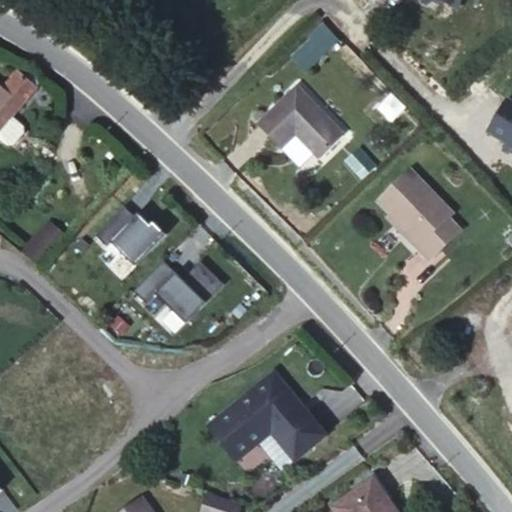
[(325,55),(340,40),(324,24),(309,38),(325,55)]
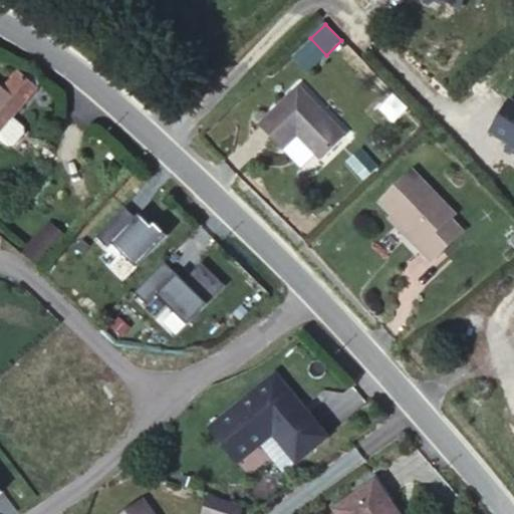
[(0,133),(13,117),(43,82),(24,66),(3,90),(0,86),(0,133)]
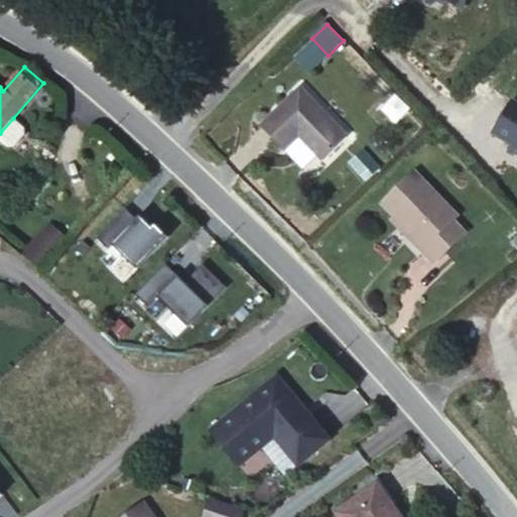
[(299,90),(261,126),(284,150),(299,135),(323,160),(345,138),(299,90)]
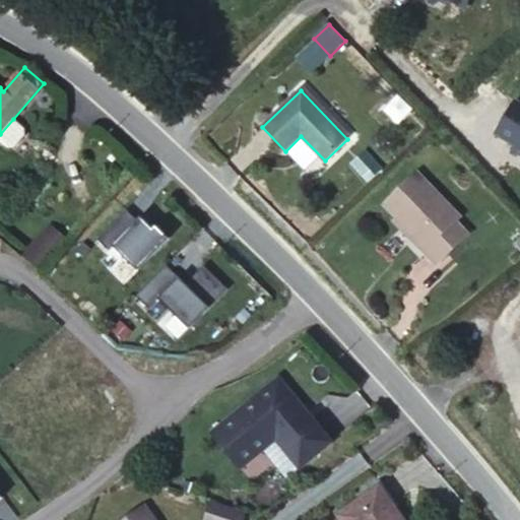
[(519,106),(512,101),(492,134),(512,145),(508,151),(519,157),(519,106)]
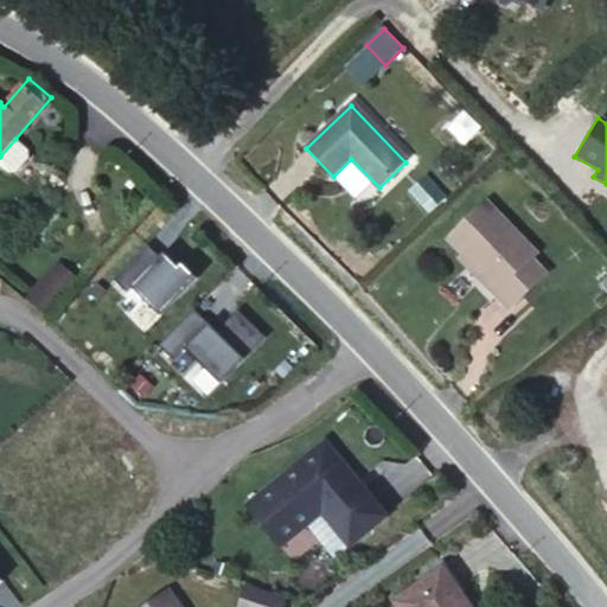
[(16,139),(0,157),(0,166),(10,174),(19,174),(31,159),(30,151),(16,139)]
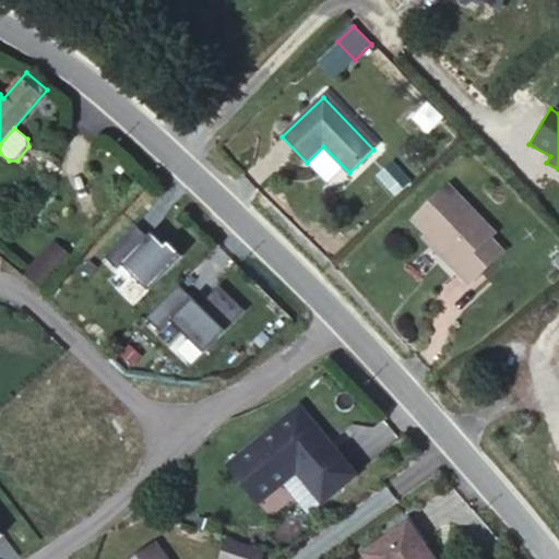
[(414,221),(427,235),(447,254),(441,260),(468,287),(503,253),(490,239),(496,235),(450,188),(414,221)]
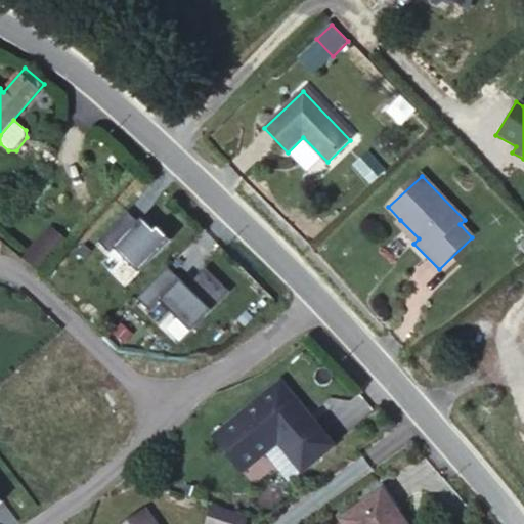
[(11,178),(2,188),(11,199),(22,187),(11,178)]
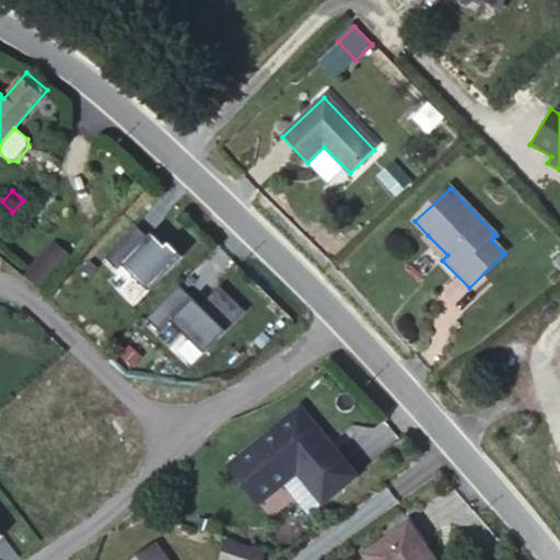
[(137,223),(106,255),(118,268),(124,263),(150,289),(184,255),(170,241),(166,244),(153,231),(149,235),(137,223)]
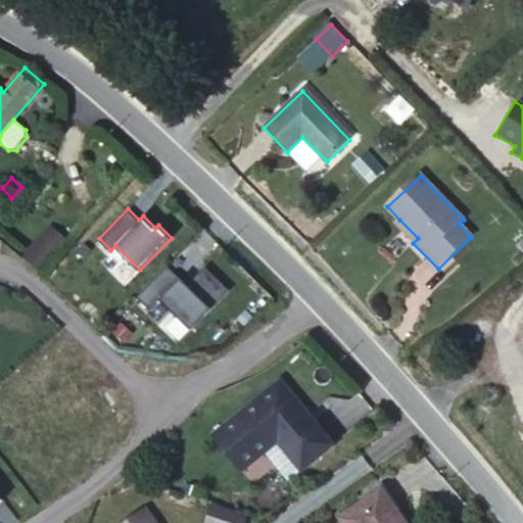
[(418,238),(399,220),(395,225),(413,243),(418,238)]
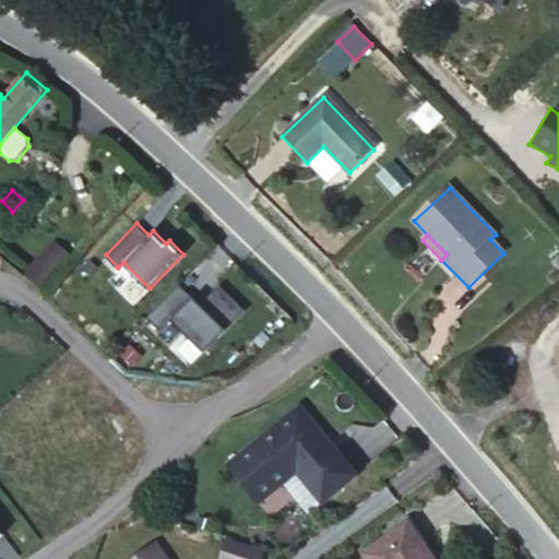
[(56,244),(48,251),(67,266),(73,259),(56,244)]
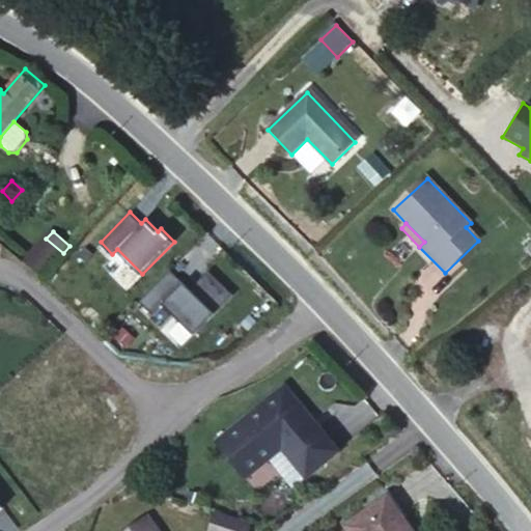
[(63,253),(46,239),(25,262),(43,278),(63,253)]
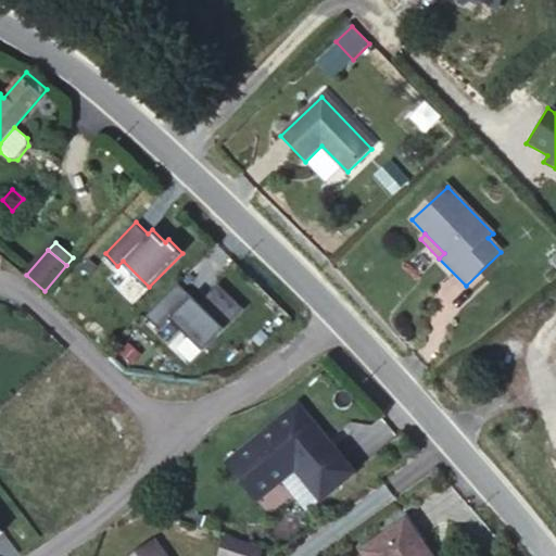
[(179,280),(149,312),(163,327),(172,317),(204,349),(245,307),(219,282),(201,301),(179,280)]
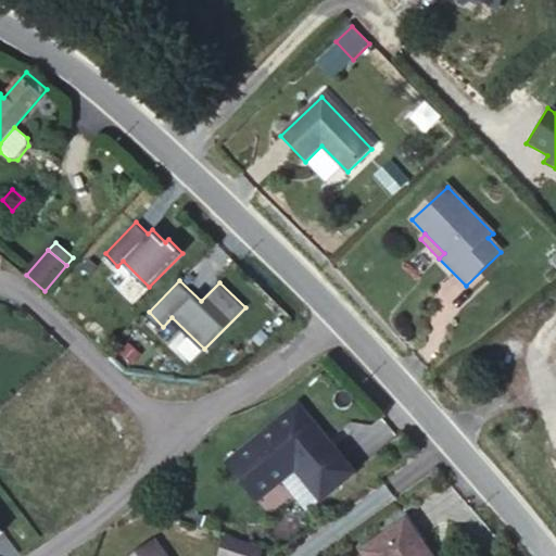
[(298,408),(225,466),(255,504),(294,475),(318,505),(353,478),(298,408)]
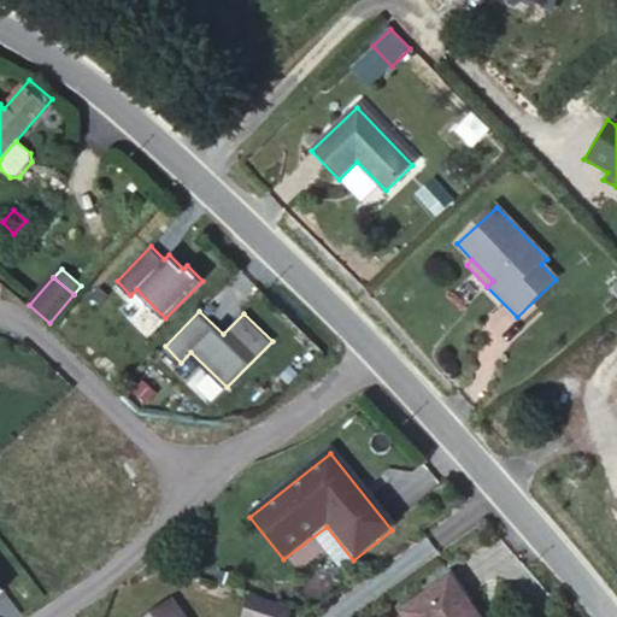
[(406,616),(476,616),(447,577),(401,611),(406,616)]
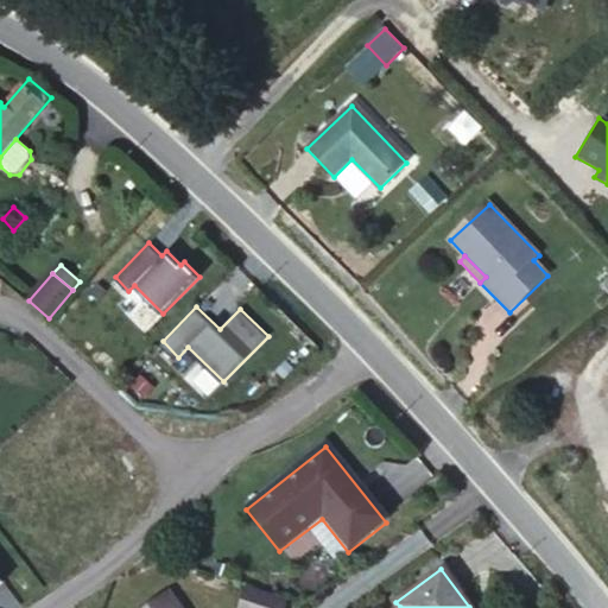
[(168,607),(172,606),(162,589),(135,607),(168,607)]
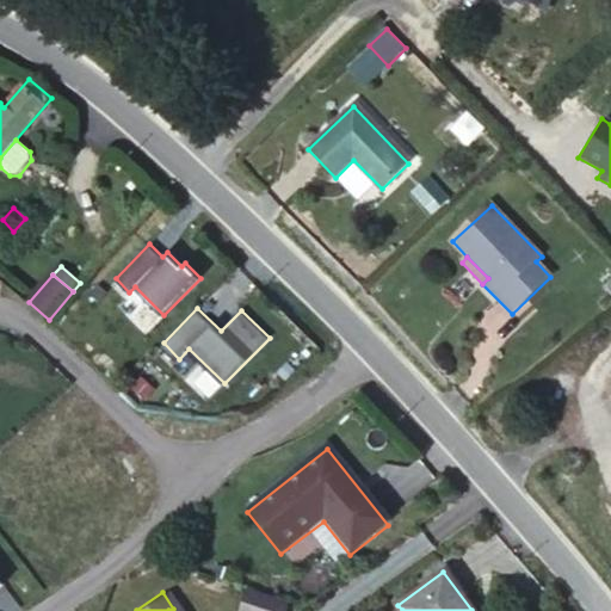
[(287,610),(247,597),(241,610),(287,610)]
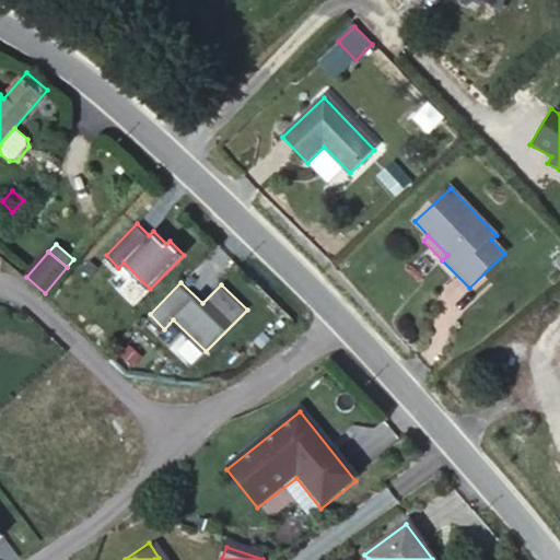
All buildings are outlined.
